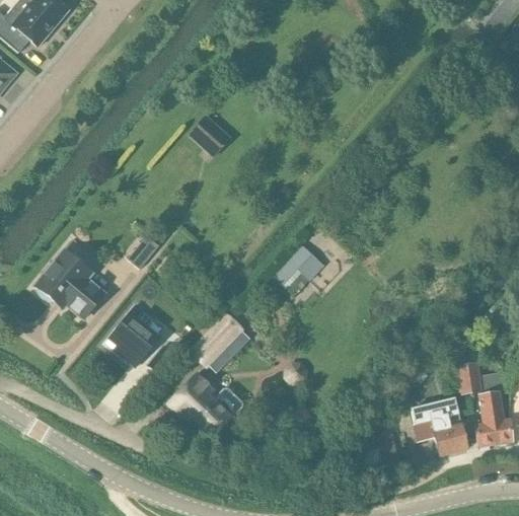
[(0,38),(17,53),(28,40),(36,47),(47,34),(48,35),(49,34),(46,32),(52,25),(54,27),(55,26),(68,10),(56,0),(31,0),(30,1),(29,0),(18,0),(4,17),(0,13),(0,38)]
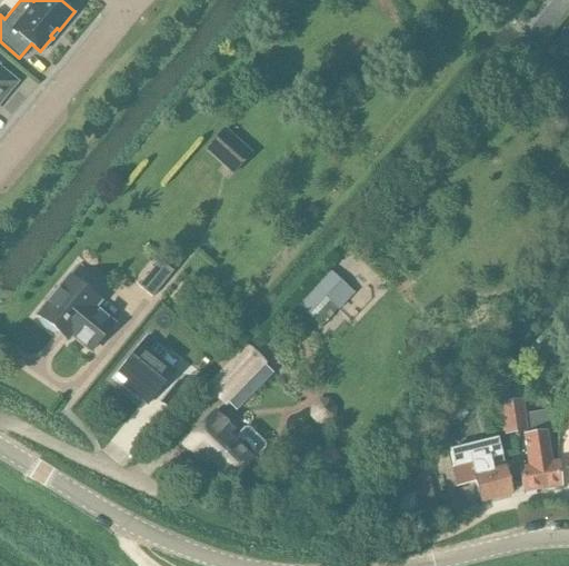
[(542,16),(532,28),(543,38),(553,26),(542,16)]
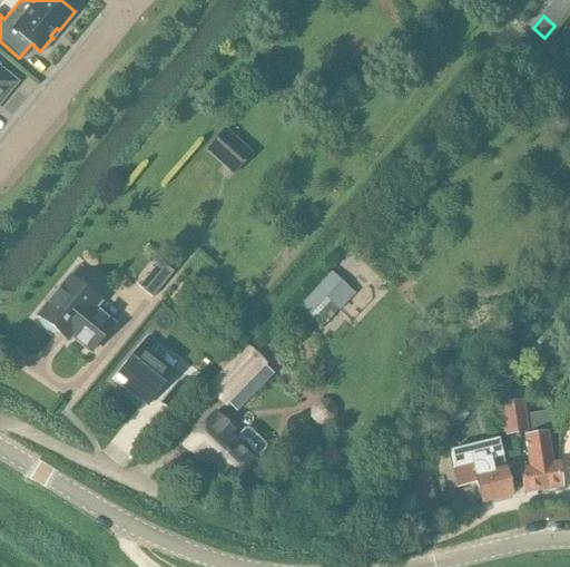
[(0,99),(18,79),(17,78),(16,80),(0,67),(0,99)]
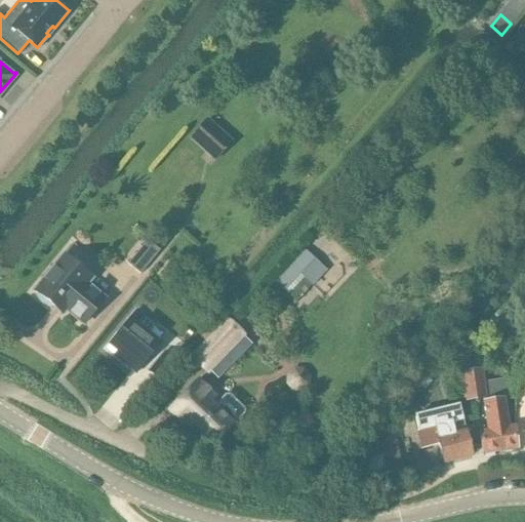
[(208,118),(191,137),(214,159),(232,139),(208,118)]
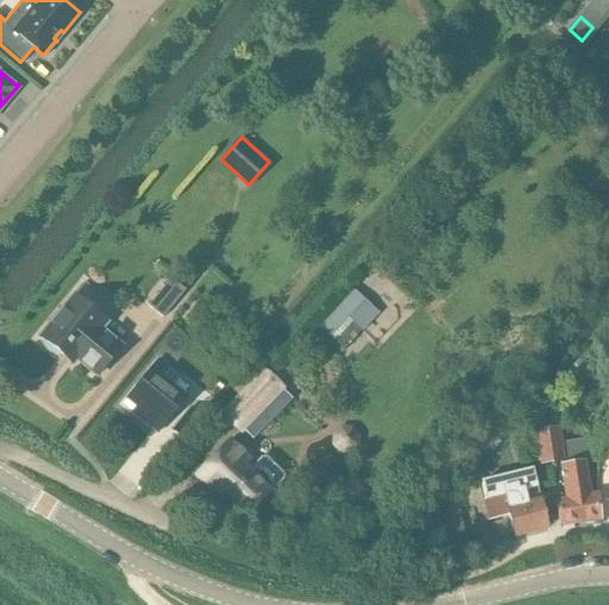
[(393,256),(384,265),(394,273),(402,264),(393,256)]
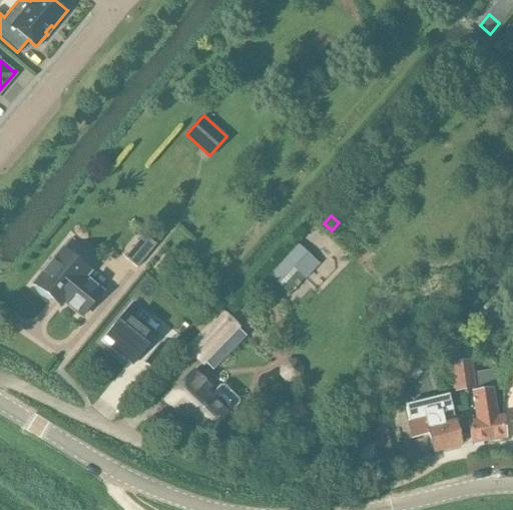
[(143,233),(124,256),(136,266),(155,243),(143,233)]
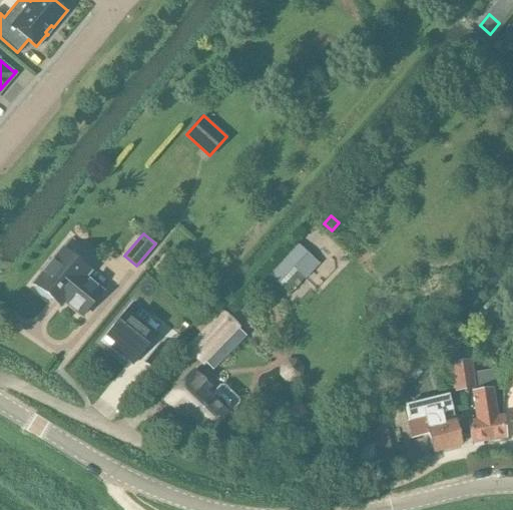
[(298,241),(268,274),(278,283),(293,267),(305,277),(305,278),(319,262),(298,241)]
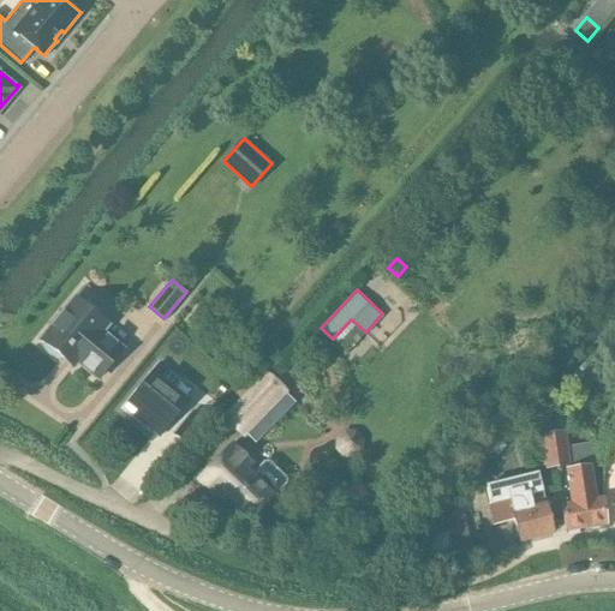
[(107,324),(75,297),(41,337),(45,342),(43,345),(47,349),(51,353),(57,355),(59,353),(73,365),(77,360),(101,381),(126,351),(102,331),(107,324)]
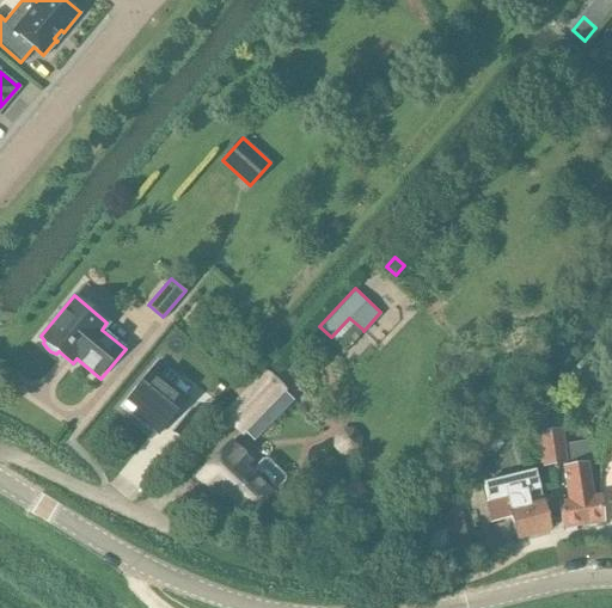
[(159,360),(138,386),(123,404),(145,422),(148,417),(153,421),(150,425),(158,433),(187,398),(172,386),(181,376),(159,360)]
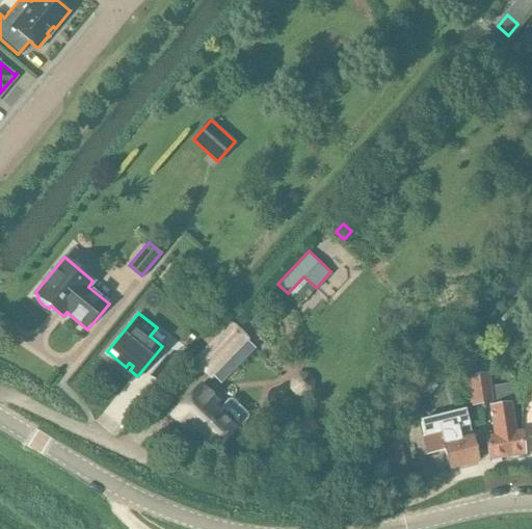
[(203,339),(209,345),(194,360),(210,375),(246,338),(224,317),(203,339)]
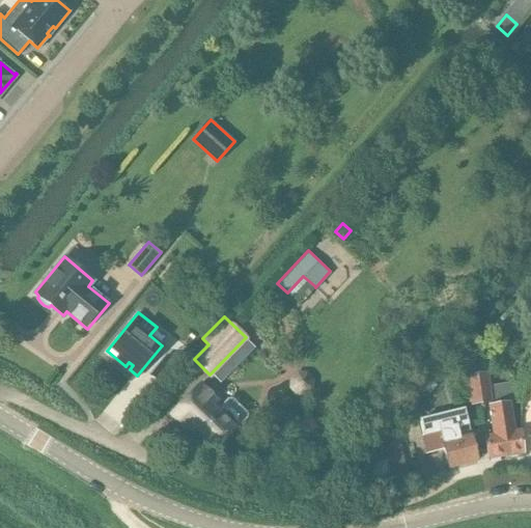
[(161,378),(176,358),(166,351),(150,370),(161,378)]
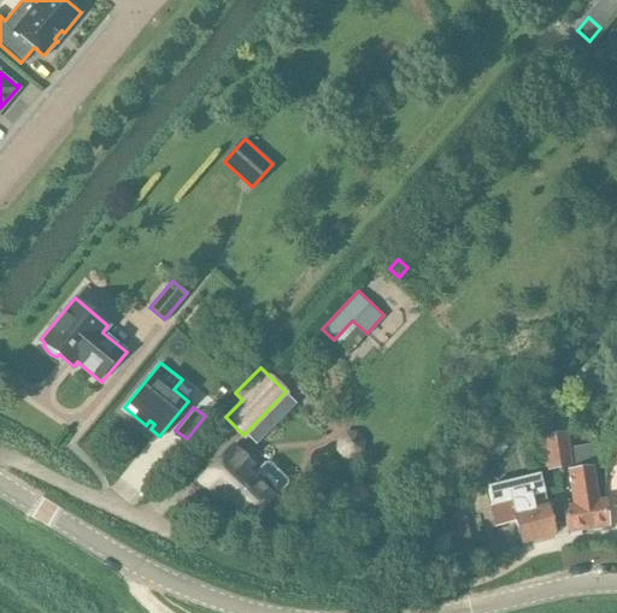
[(566,431),(540,435),(545,470),(571,466),(566,431)]
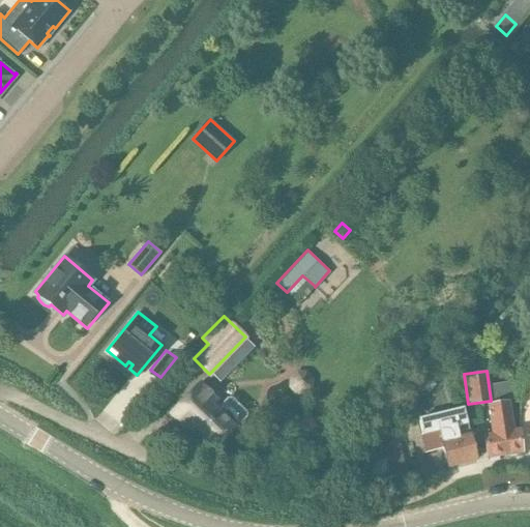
[(185,398),(171,412),(187,429),(192,425),(214,446),(229,431),(234,427),(232,425),(234,422),(235,423),(239,423),(246,415),(246,411),(232,397),(228,397),(219,404),(217,402),(218,400),(217,398),(208,390),(200,382),(185,398)]
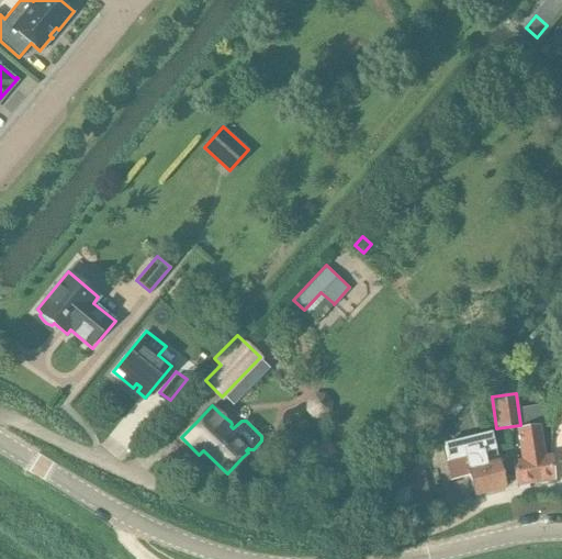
[(521,459),(513,460),(514,462),(517,484),(554,478),(550,457),(550,455),(544,456),(539,425),(517,428),(521,459)]
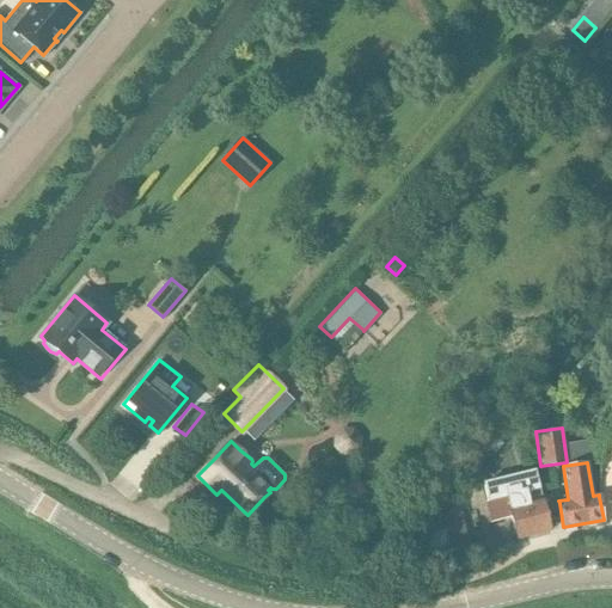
[(496,480),(484,483),(489,502),(493,519),(503,516),(510,514),(516,538),(550,529),(544,505),(543,502),(542,502),(538,486),(534,472),(526,473),(496,480)]
